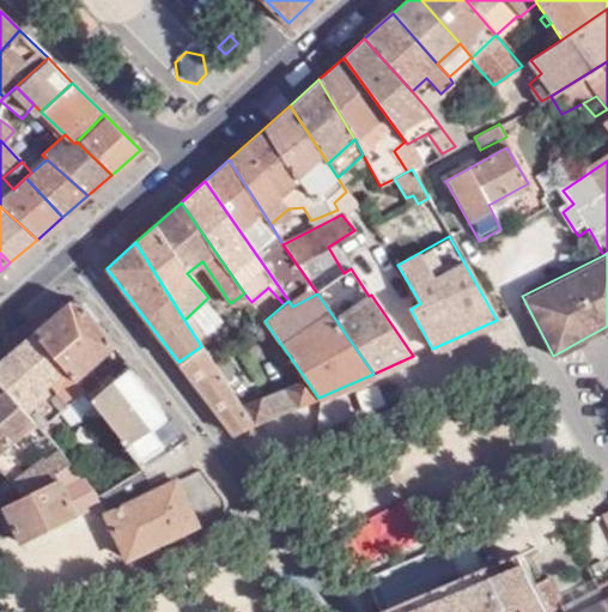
[(80,302),(67,300),(31,332),(80,389),(89,399),(127,365),(121,357),(95,380),(84,369),(111,345),(80,302)]
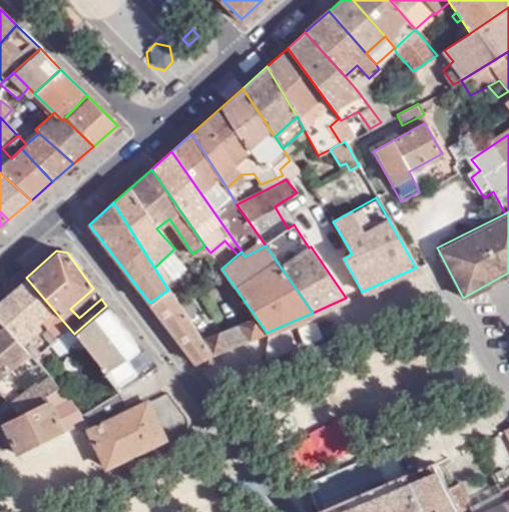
[(47,342),(67,326),(26,278),(7,294),(47,342)]
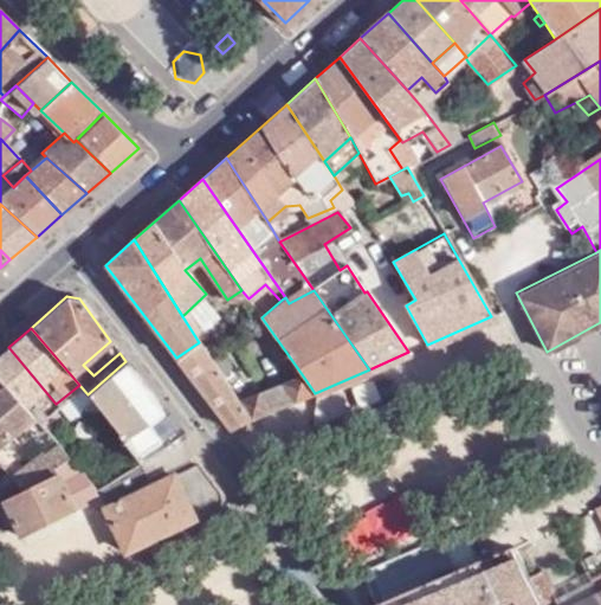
[(231,368),(209,340),(201,346),(204,351),(220,377),(231,368)]
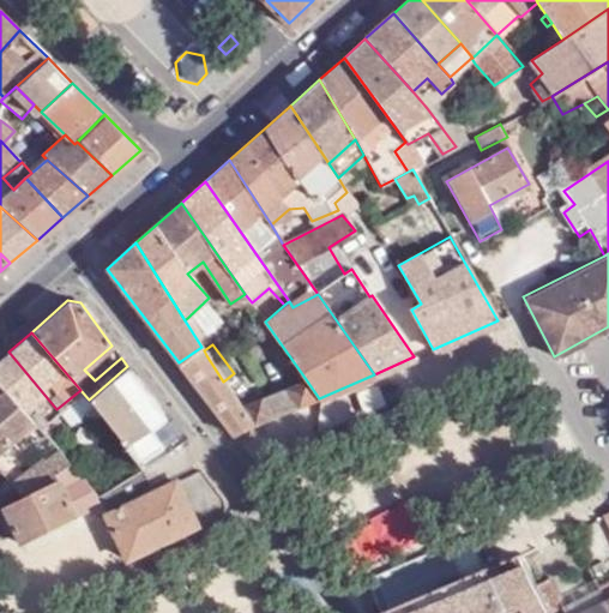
[(206,355),(204,350),(202,347),(179,362),(235,436),(253,427),(240,406),(223,382),(206,355)]
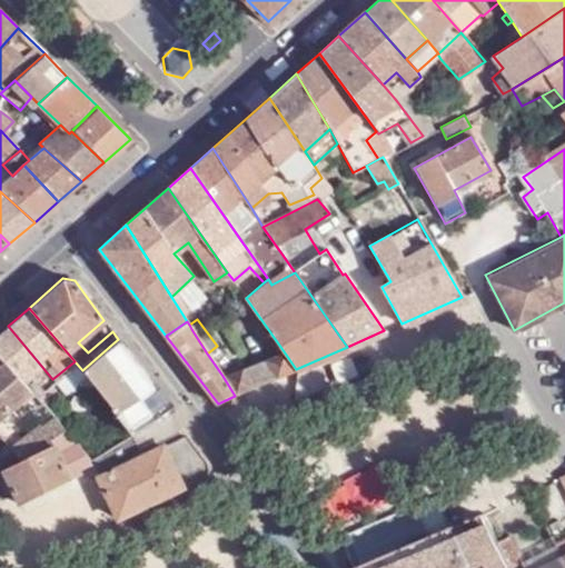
[(33,372),(45,386),(52,379),(8,326),(0,332),(0,355),(30,389),(40,400),(45,395),(28,377),(33,372)]
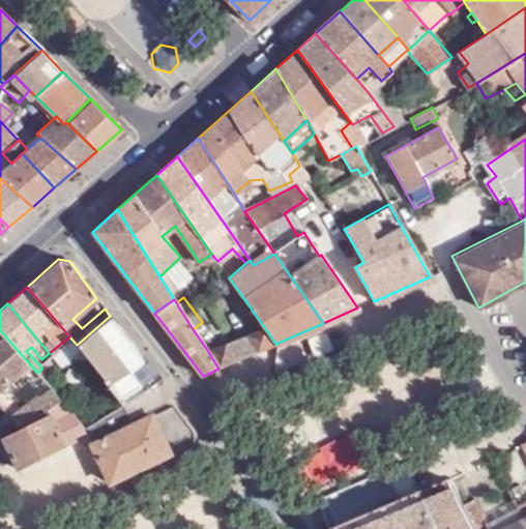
[(151,385),(158,380),(110,316),(77,345),(82,351),(120,405),(151,385)]
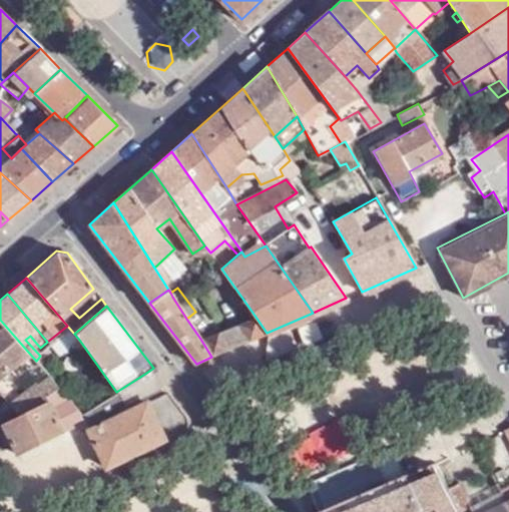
[(248,341),(267,333),(256,317),(237,324),(248,341)]
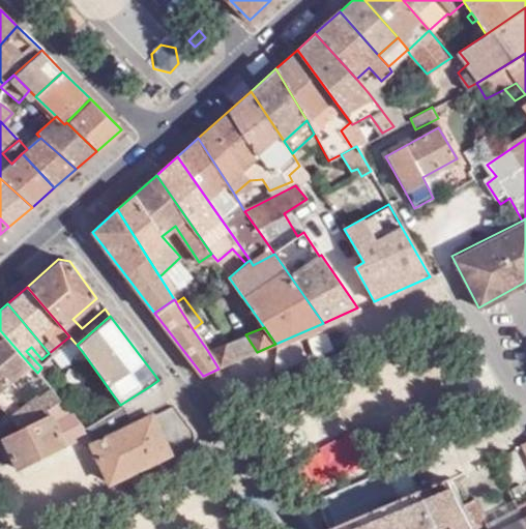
[(0,388),(17,374),(28,362),(0,330),(0,388)]
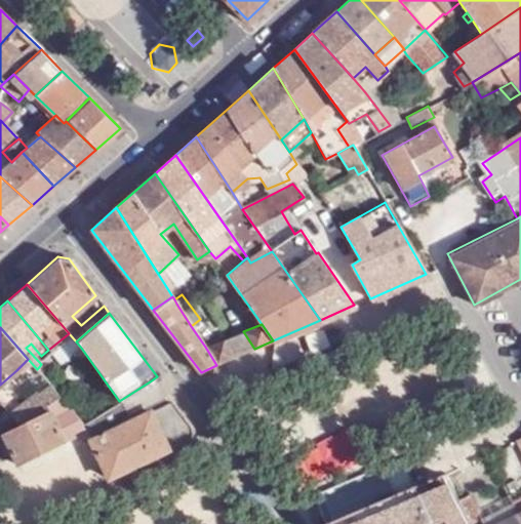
[(254,349),(243,331),(222,340),(234,358),(254,349)]
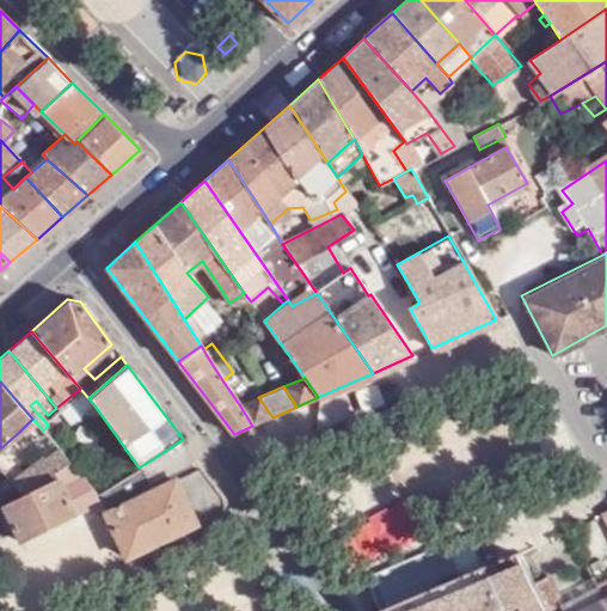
[(273,417),(258,397),(239,404),(252,426),(273,417)]
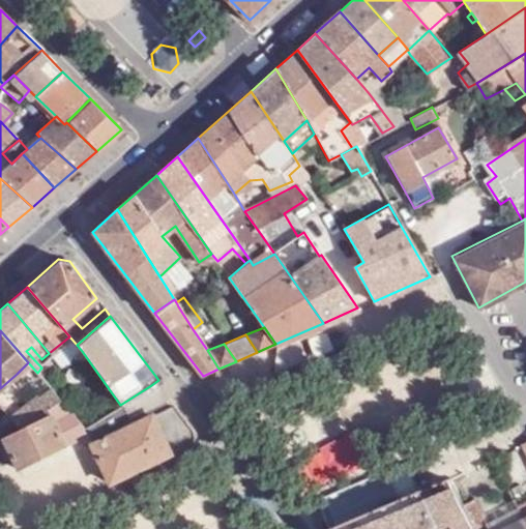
[(7,417),(13,424),(46,408),(60,400),(37,373),(28,362),(17,374),(27,384),(25,386),(33,399),(7,417)]
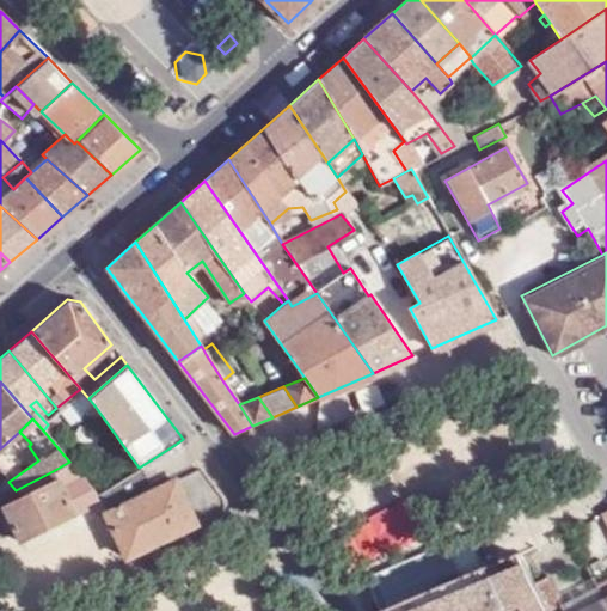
[(189,462),(175,445),(139,468),(146,481),(189,462)]
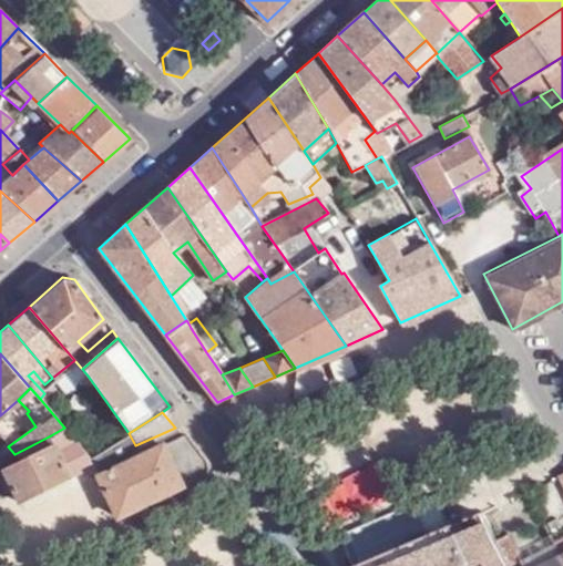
[(13,494),(16,498),(90,465),(85,456),(75,440),(64,428),(49,436),(52,443),(1,470),(13,494)]
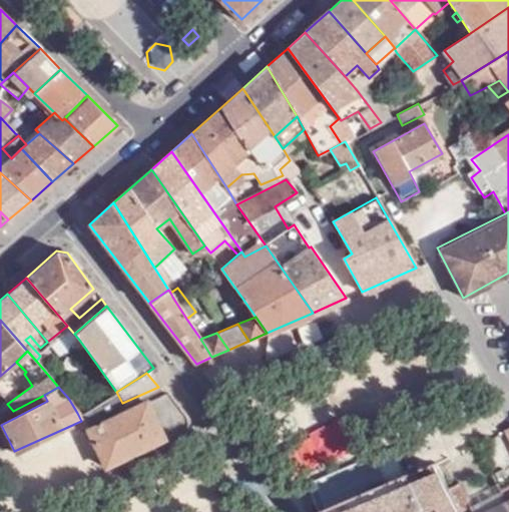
[(165,392),(105,421),(94,404),(77,413),(81,421),(100,458),(104,466),(182,429),(184,426),(185,421),(185,417),(165,392)]
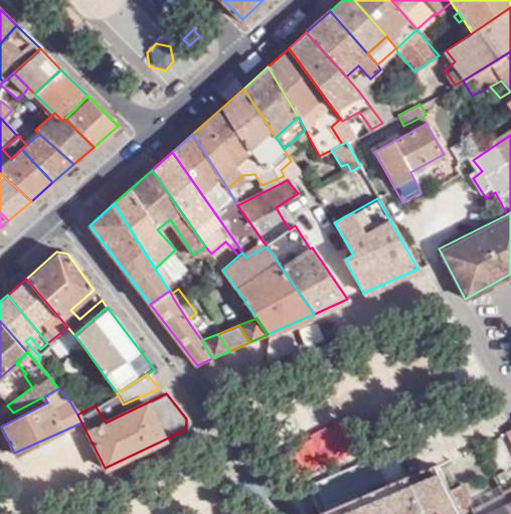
[(0,446),(5,452),(12,449),(1,426),(0,426),(0,446)]
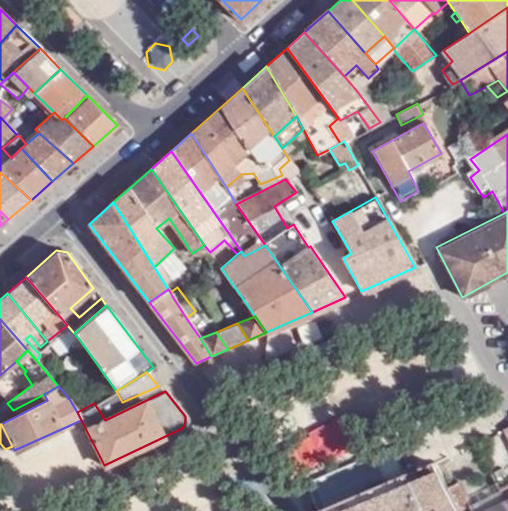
[(507,426),(501,430),(507,443),(507,485),(499,490),(505,501),(507,507),(507,426)]
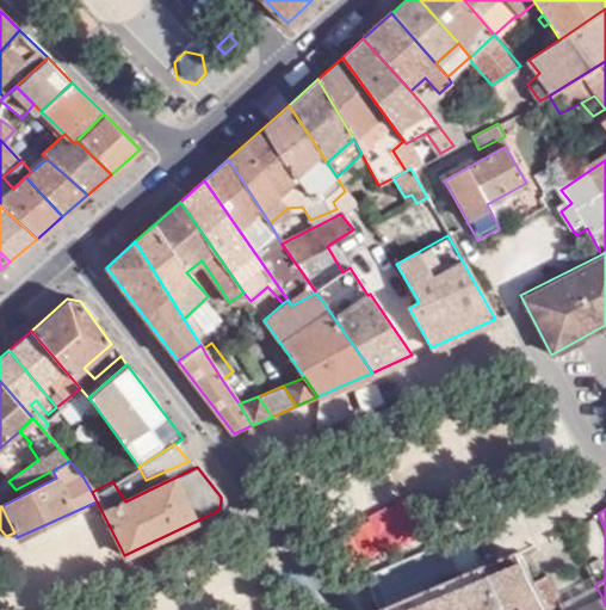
[(378,609),(422,592),(461,575),(478,568),(464,534),(362,579),(373,609),(378,609)]
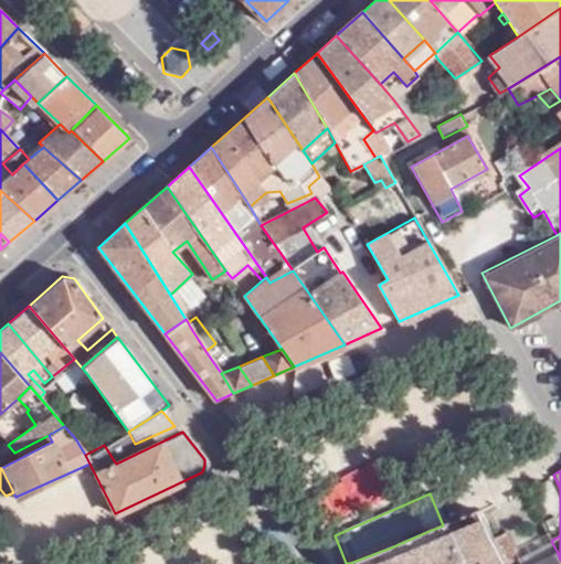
[(505,563),(491,536),(477,510),(444,524),(448,533),(455,530),(456,535),(455,536),(465,563),(505,563)]
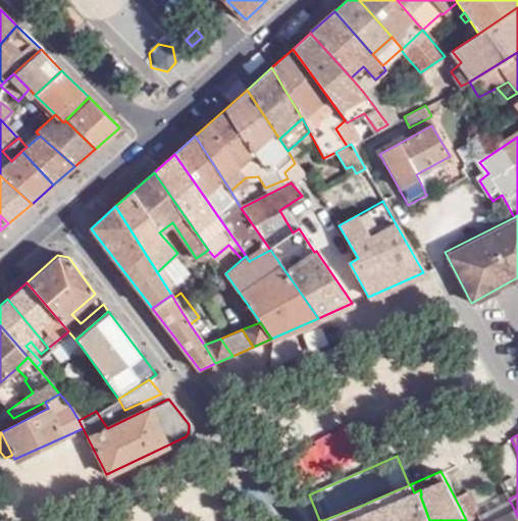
[(420,489),(414,492),(410,484),(409,485),(394,491),(361,506),(323,520),(429,520),(420,496),(421,495),(420,489)]
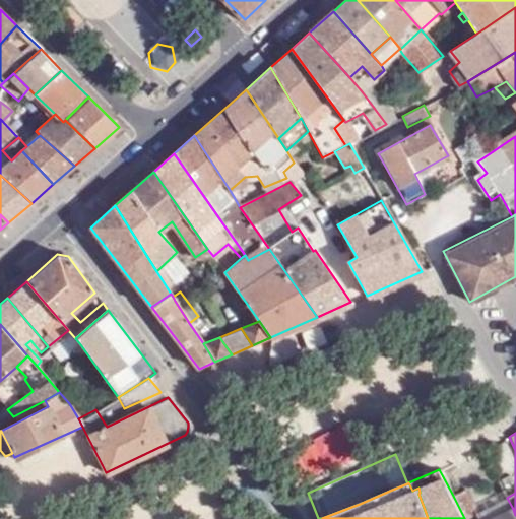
[(478,518),(471,505),(461,489),(452,494),(464,518),(515,518),(515,515),(513,509),(493,518),(478,518)]
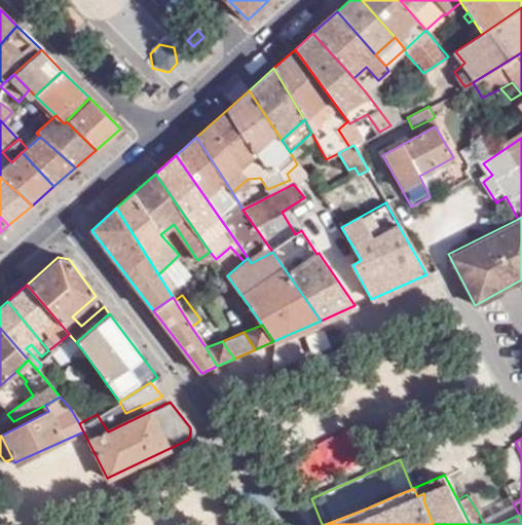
[(513,503),(508,494),(477,511),(484,524),(498,524),(519,515),(513,503)]
